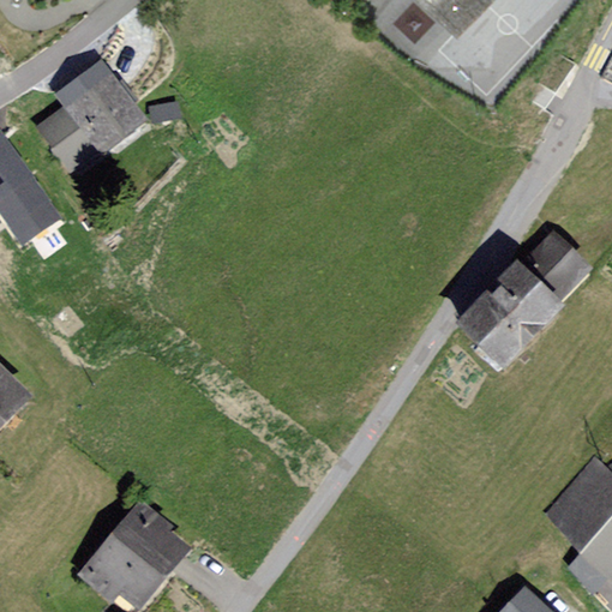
[(424,0),(461,35),(495,0),(424,0)]
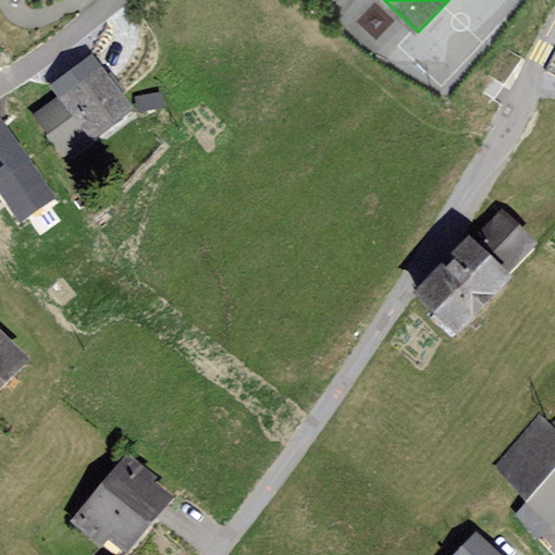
[(489,73),(502,82),(520,56),(506,47),(489,73)]
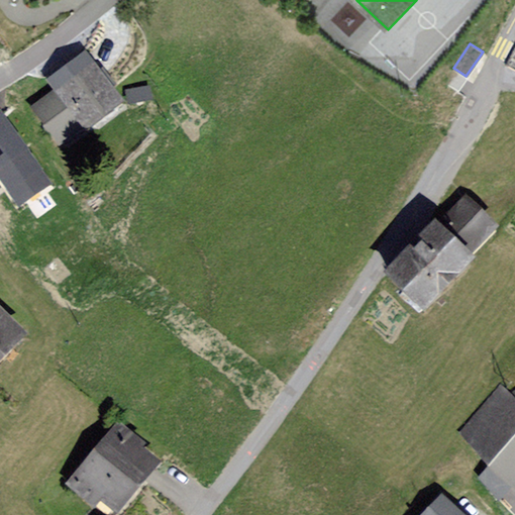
[(93,63),(30,105),(59,145),(81,127),(86,133),(125,105),(93,63)]
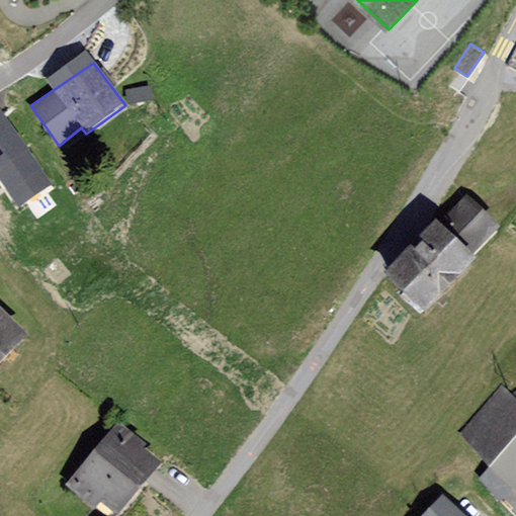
[(458,90),(466,76),(454,68),(445,82),(458,90)]
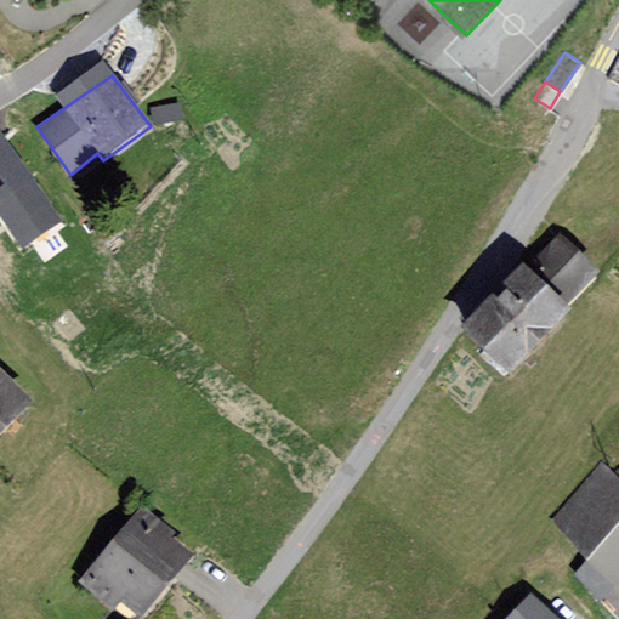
[(61,220),(0,134),(0,222),(17,250),(61,220)]
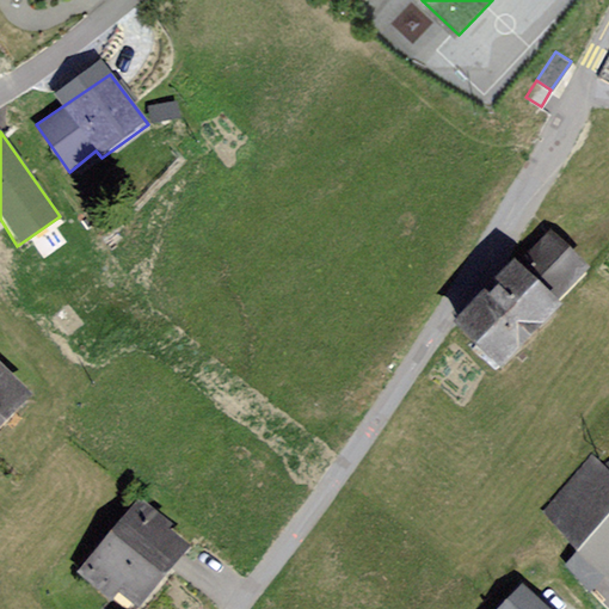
[(518,262),(456,327),(505,373),(567,307),(560,301),(590,269),(552,232),(521,264),(518,262)]
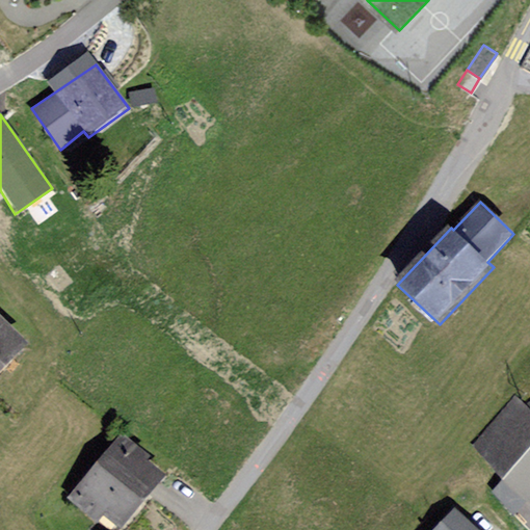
[(0,374),(29,345),(0,316),(0,374)]
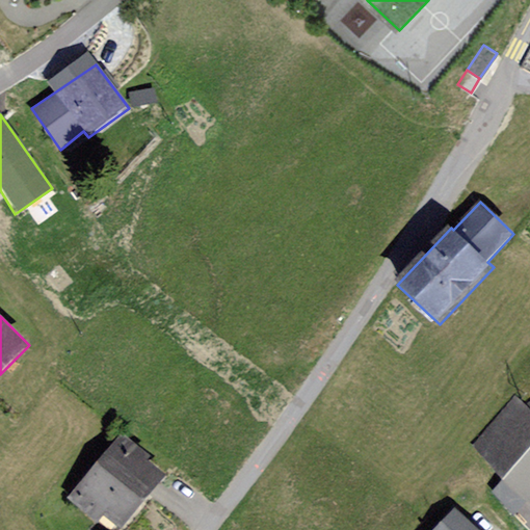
[(467,444),(529,506),(529,396),(522,403),(511,395),(467,444)]
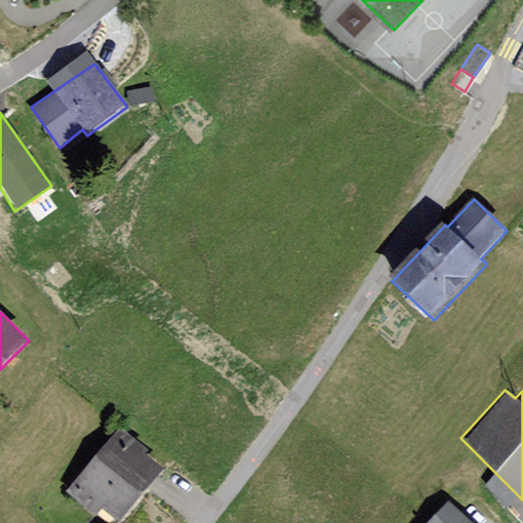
[(119,426),(67,491),(94,513),(101,506),(122,522),(165,468),(147,453),(150,449),(119,426)]
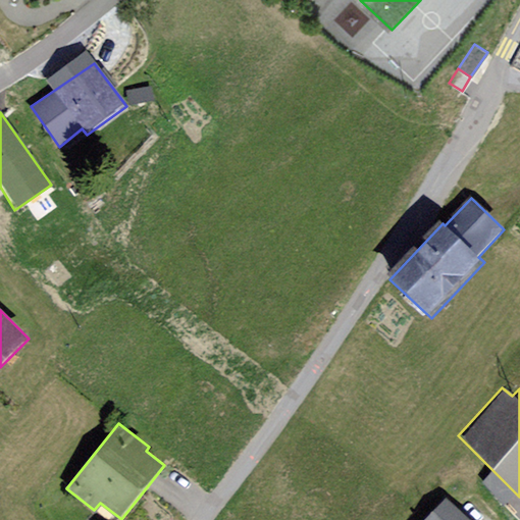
[(469,519),(446,500),(427,519),(469,519)]
